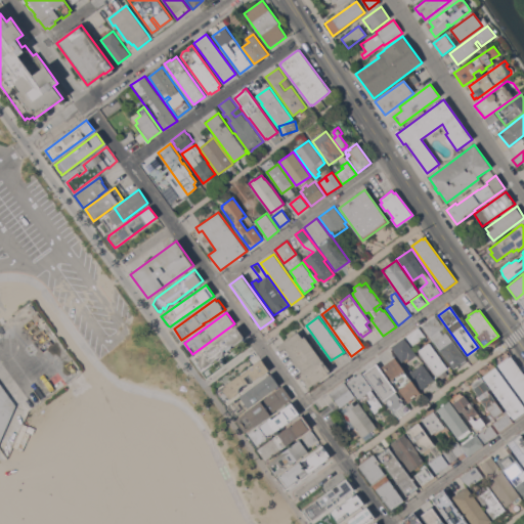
[(435,316),(443,328),(440,331),(442,335),(446,332),(467,359),(453,369),(422,325),(435,316)]
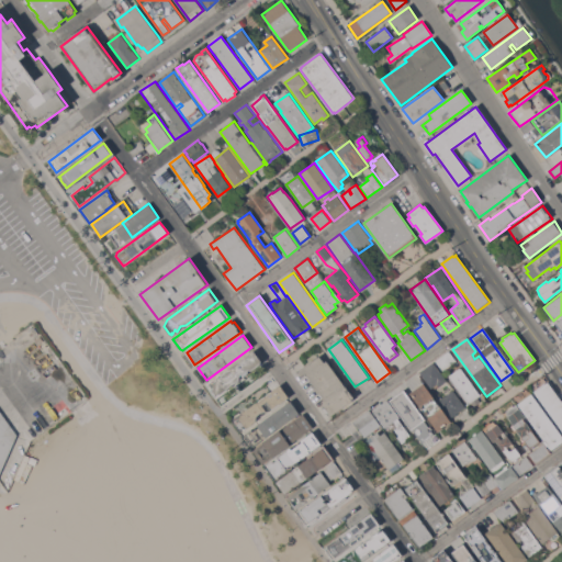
[(254,350),(262,363),(253,371),(248,369),(247,373),(244,377),(239,375),(239,380),(220,394),(218,394),(215,397),(206,386),(210,384),(209,383),(218,375),(221,377),(221,374),(254,350)]
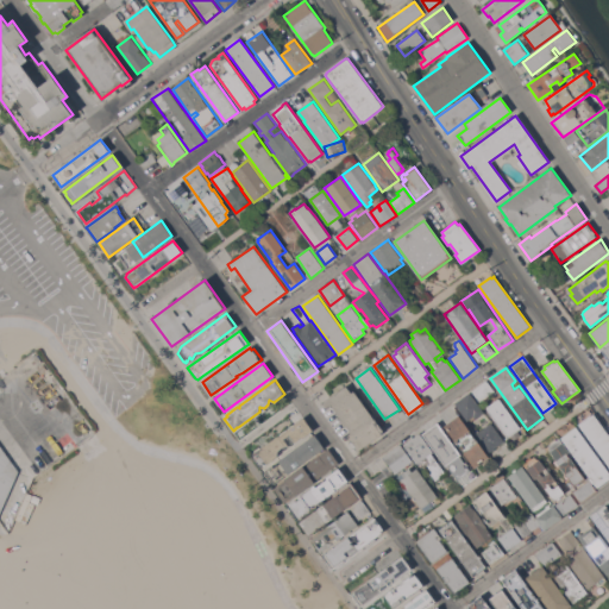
[(488,381),(495,390),(479,402),(472,391),(488,381)]
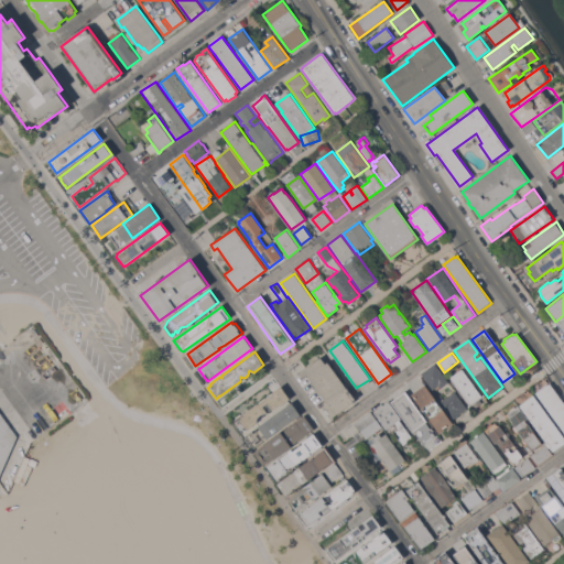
[(346,388),(347,388),(356,400),(331,418),(328,415),(329,414),(326,409),(324,410),(322,405),(323,405),(322,402),(324,400),(320,394),(318,396),(312,386),(313,384),(306,376),(302,379),(299,373),(321,357),(325,364),(327,361),(346,388)]
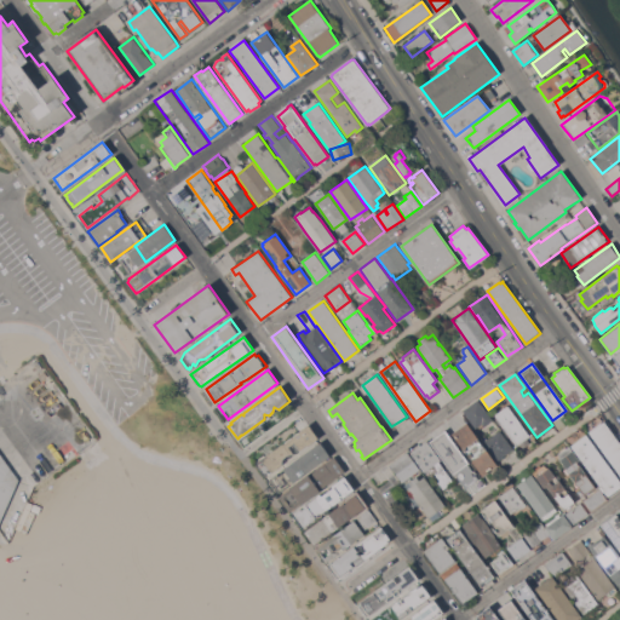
[(493,420),(484,426),(482,424),(476,428),(464,411),(478,400),(493,420)]
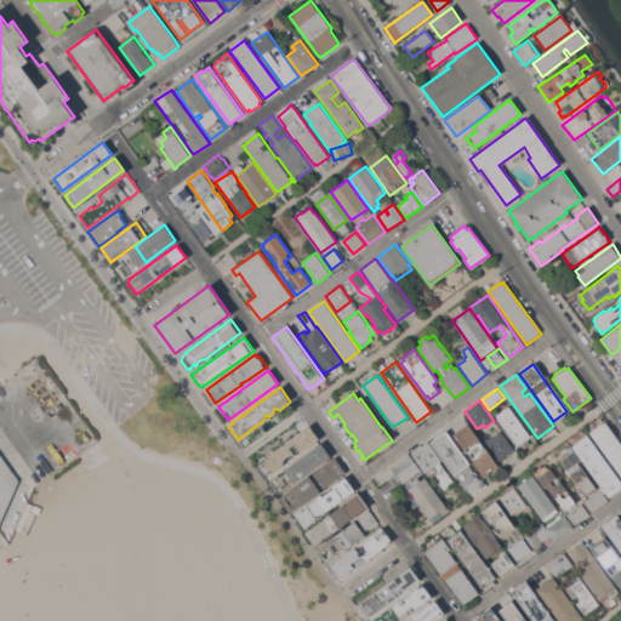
[(531,437),(528,439),(531,443),(524,448),(520,444),(518,446),(507,432),(506,433),(503,429),(505,428),(501,423),(499,425),(496,421),(499,419),(496,416),(508,406),(531,437)]
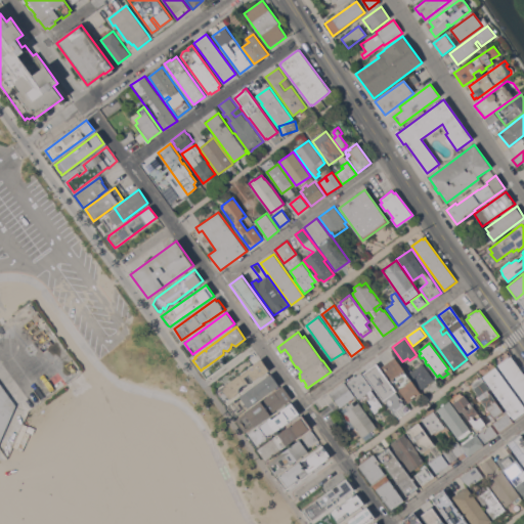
[(523,375),(523,400),(497,364),(508,357),(509,358),(511,356),(511,357),(523,375)]
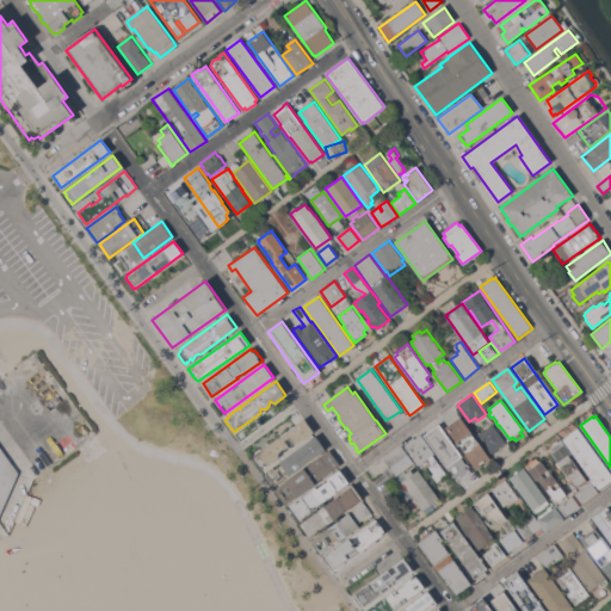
[(491,458),(476,469),(445,427),(460,417),(491,458)]
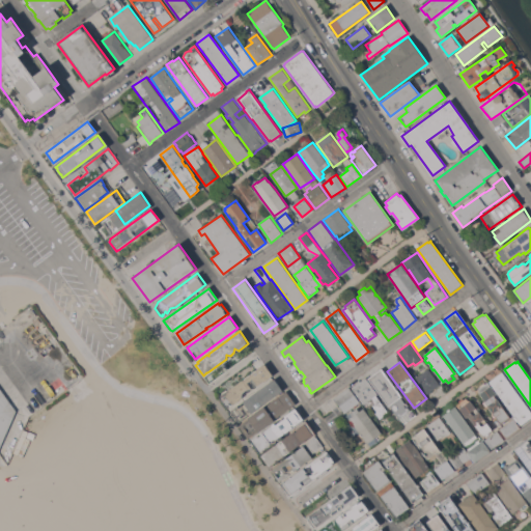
[(273,374),(254,388),(253,388),(242,397),(227,409),(219,397),(227,391),(228,392),(264,364),(273,374)]
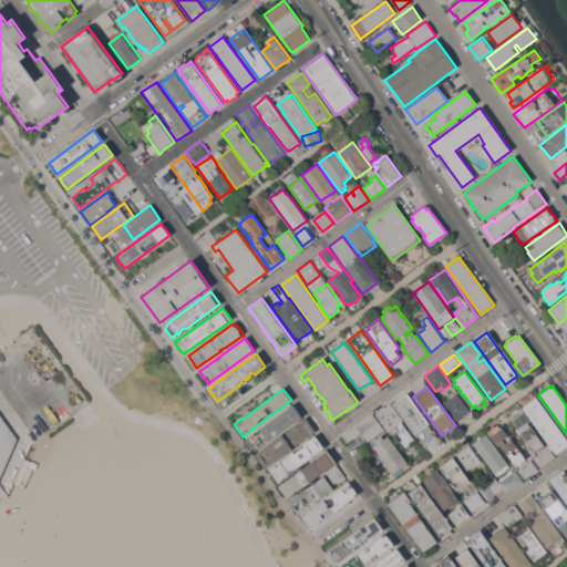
[(408,393),(430,424),(429,425),(437,437),(425,446),(415,433),(414,434),(392,403),(408,393)]
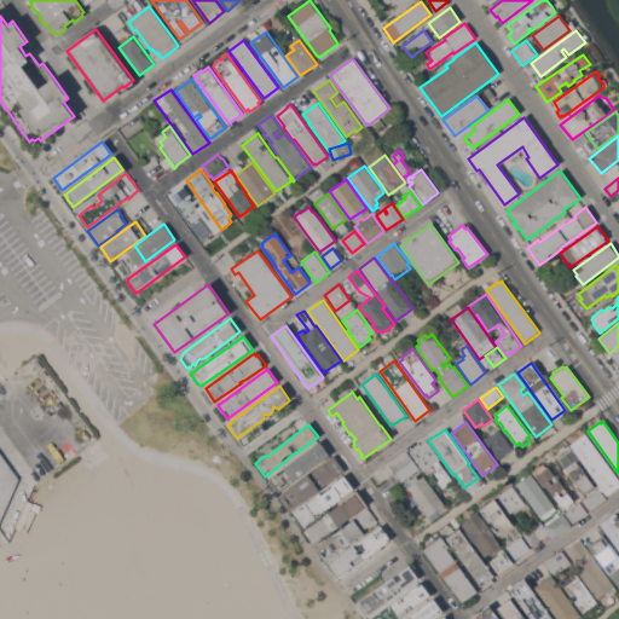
[(513,449),(510,450),(512,452),(508,455),(507,452),(503,456),(503,457),(501,458),(499,458),(497,460),(484,441),(499,431),(513,449)]
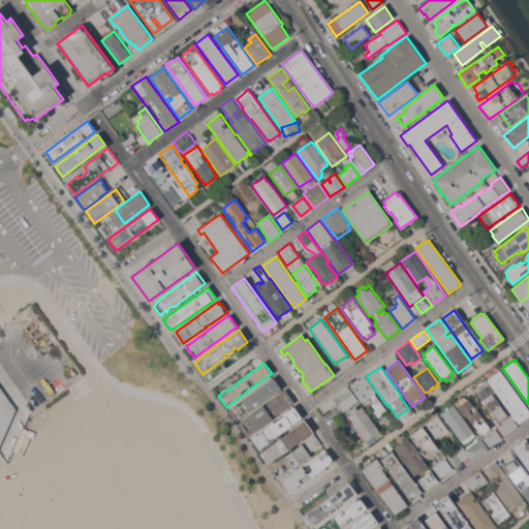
[(528,410),(528,417),(520,425),(487,379),(499,370),(500,372),(528,410)]
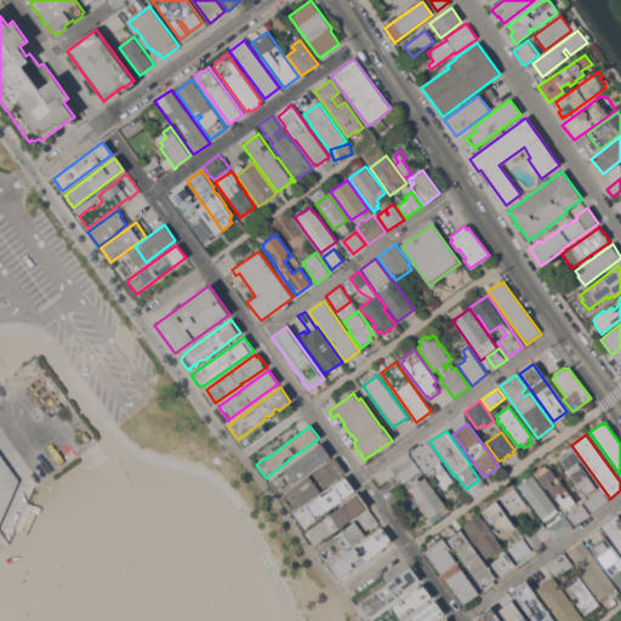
[(440,479),(436,473),(429,478),(411,454),(427,442),(442,461),(440,462),(455,483),(444,490),(439,483),(440,479)]
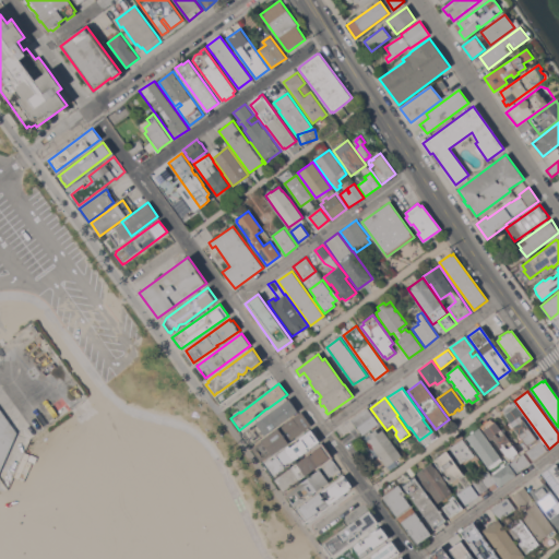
[(297,411),(250,445),(242,433),(245,432),(244,431),(288,399),(297,411)]
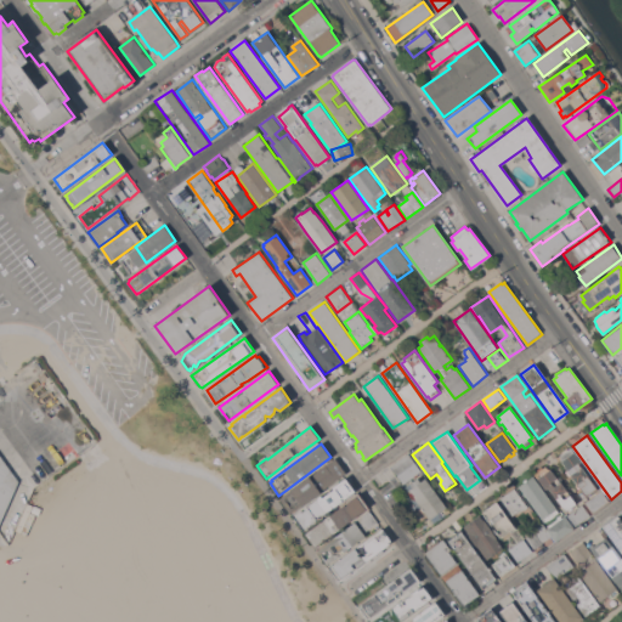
[(559,456),(570,447),(582,462),(578,464),(597,488),(587,497),(567,470),(561,462),(561,461),(560,459),(561,458),(561,457),(559,456)]
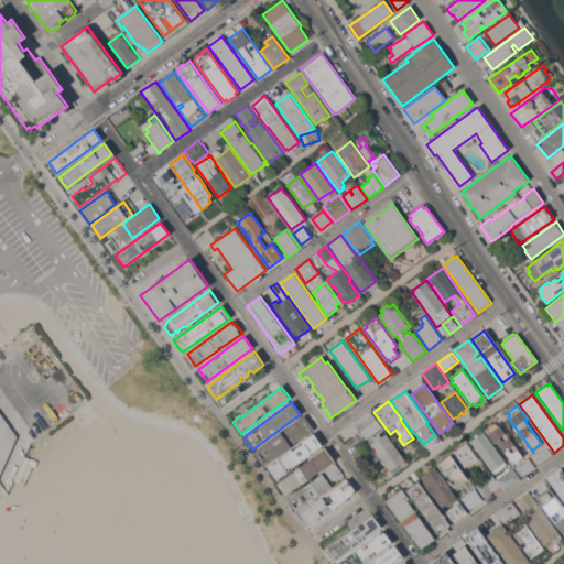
[(370,411),(382,427),(366,438),(355,423),(370,411)]
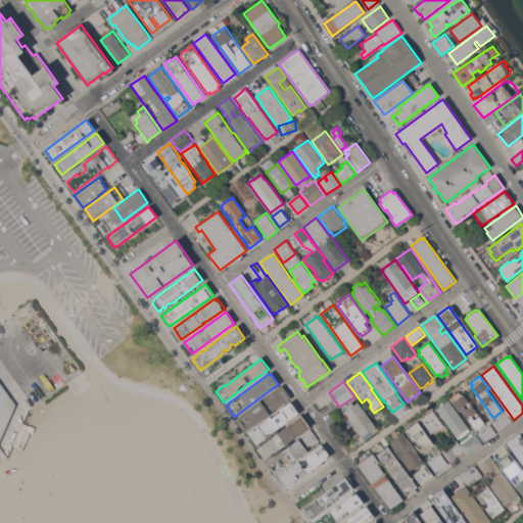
[(0,382),(14,402),(0,435),(0,382)]
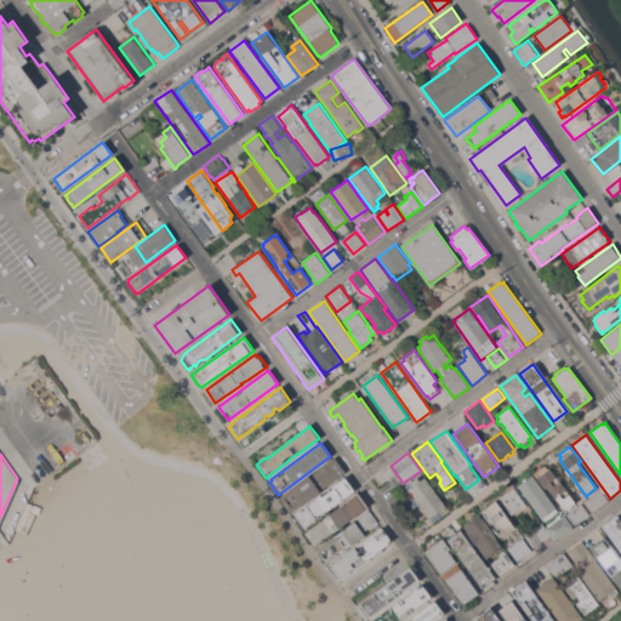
[(280,499),(335,459),(345,472),(319,490),(320,493),(302,505),(301,505),(290,512),(280,499)]
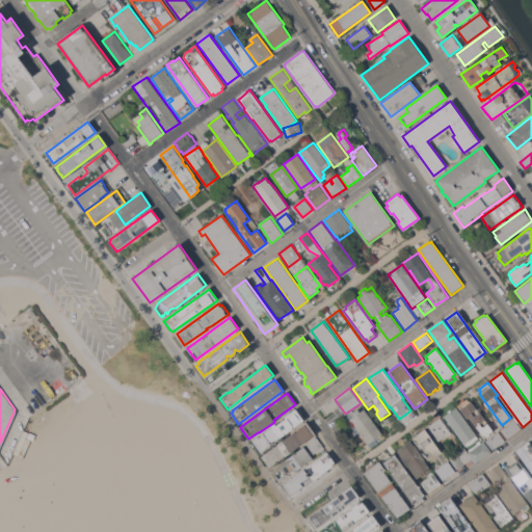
[(457,404),(459,403),(458,402),(463,398),(464,400),(467,398),(470,402),(471,401),(477,409),(472,413),(474,416),(480,411),(494,431),(484,439),(469,417),(467,418),(459,406),(457,404)]
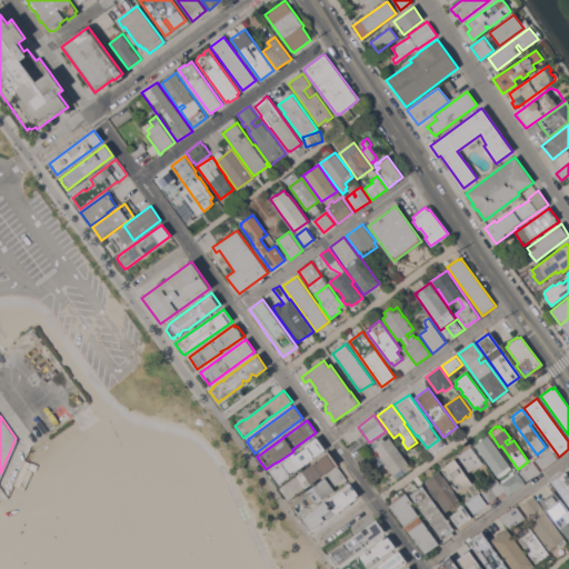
[(270,470),(293,453),(295,456),(306,448),(305,446),(316,437),(326,449),(300,469),(299,468),(279,482),(270,470)]
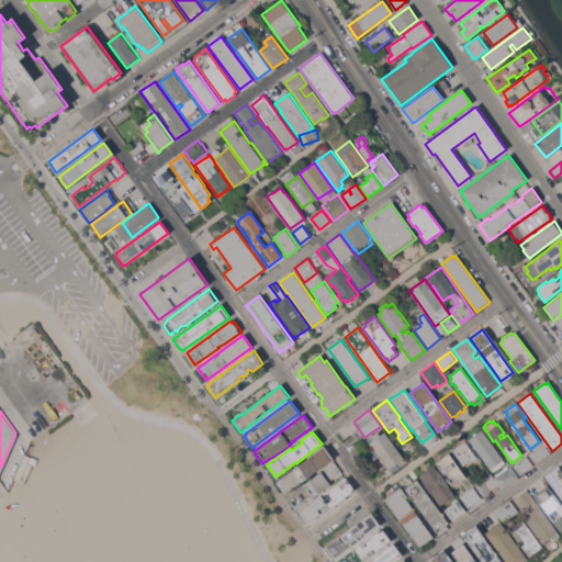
[(404,458),(389,469),(370,442),(373,440),(370,437),(378,431),(380,435),(384,431),(404,458)]
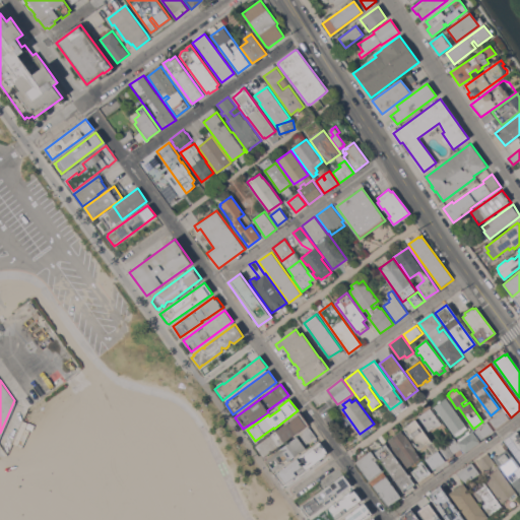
[(468,429),(456,437),(435,407),(447,399),(468,429)]
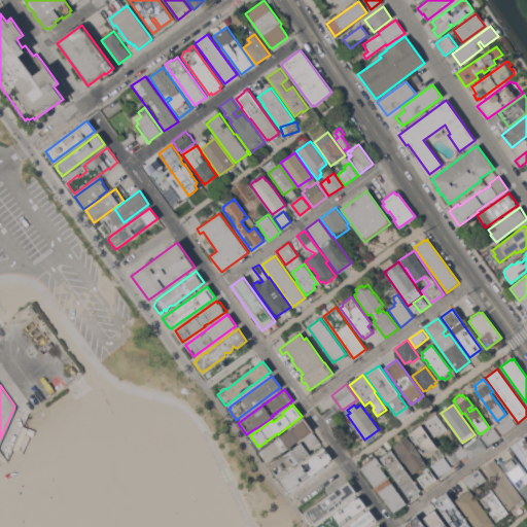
[(423,422),(436,414),(447,428),(443,432),(442,431),(433,436),(425,424),(423,422)]
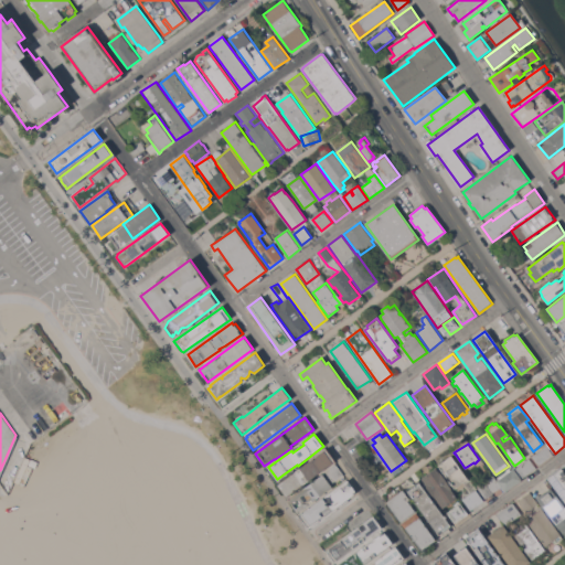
[(546,445),(554,455),(539,466),(531,457),(546,445)]
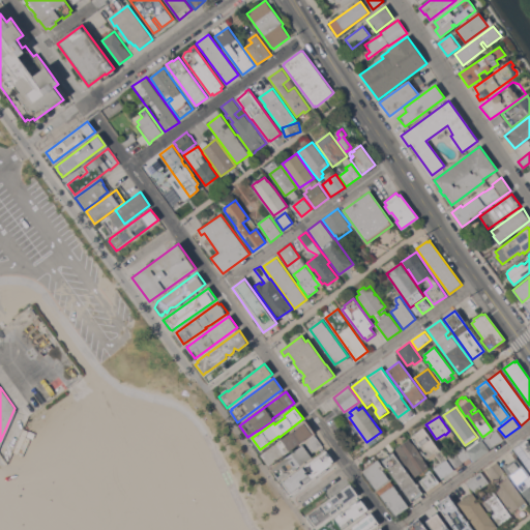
[(303,440),(269,466),(261,454),(305,420),(315,432),(314,433),(316,436),(305,443),(303,440)]
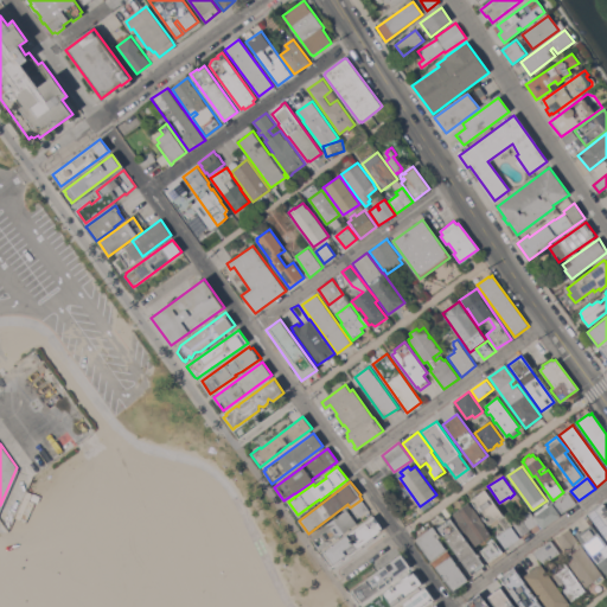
[(503,515),(489,525),(471,499),(485,490),(486,491),(503,515)]
